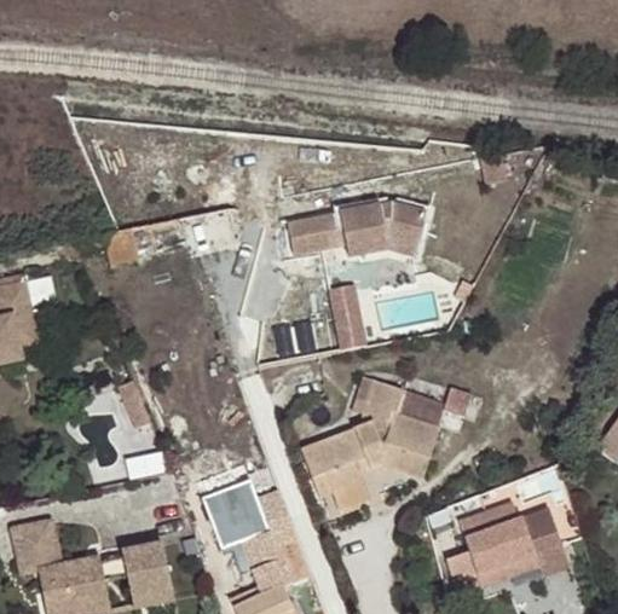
[(503,178),(498,154),(477,158),(481,181),(503,178)]
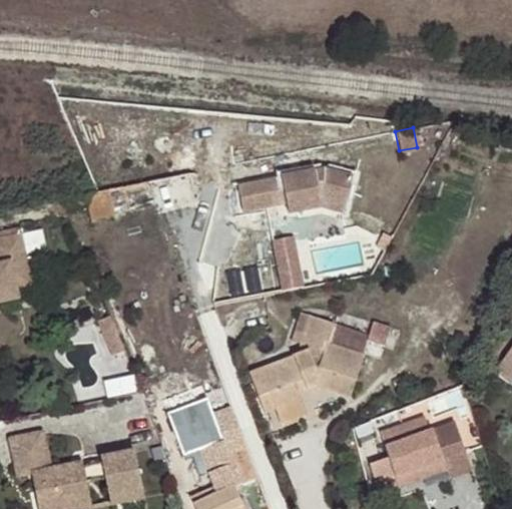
[(350,187),(352,174),(324,167),(237,183),(242,209),(274,204),(274,196),(285,195),(290,212),(322,205),(343,211),(350,187)]
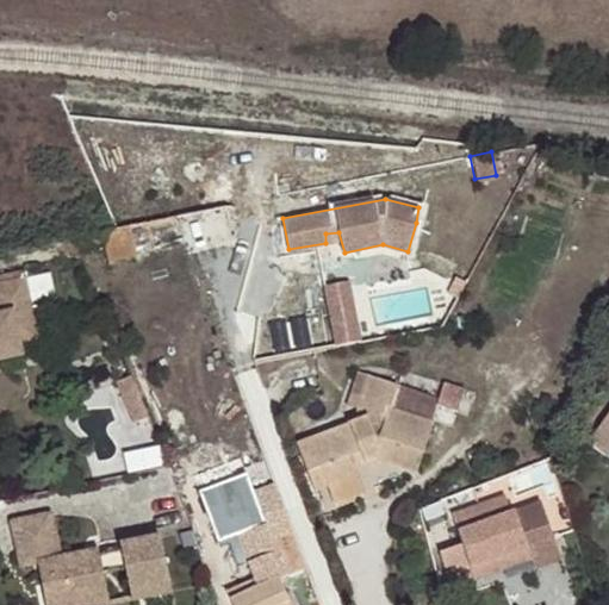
[(110,223),(115,253),(190,239),(191,243),(243,234),(238,201),(110,223)]
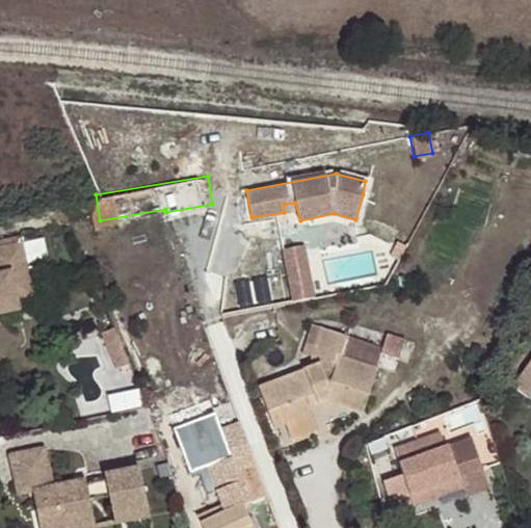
[(376,183),(365,181),(363,194),(372,198),(376,183)]
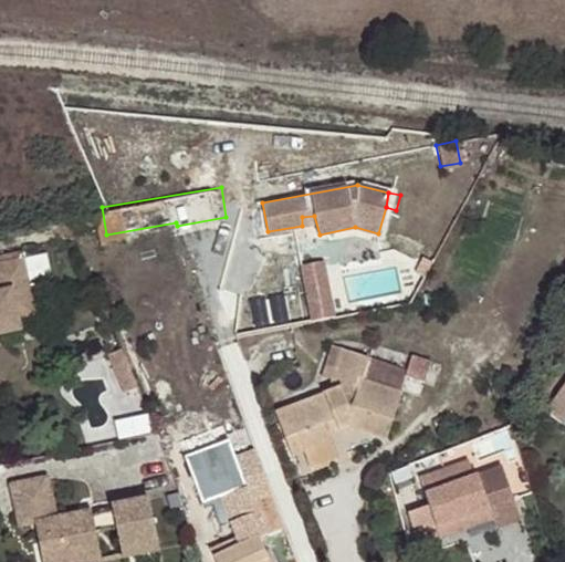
[(302,217),(302,226),(309,252),(358,242),(355,227),(320,235),(314,216),(302,217)]
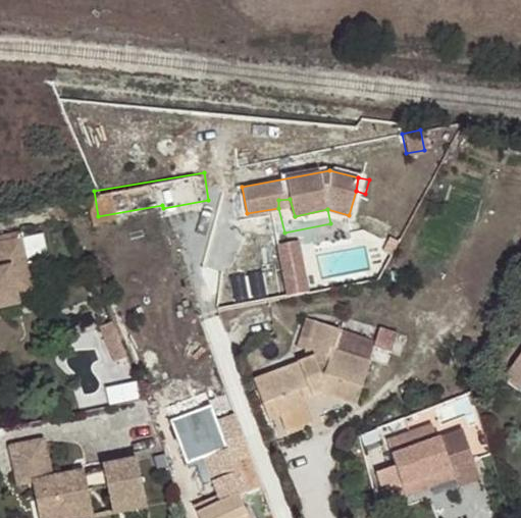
[(27,264),(20,236),(0,240),(0,307),(19,303),(16,292),(10,267),(27,264)]
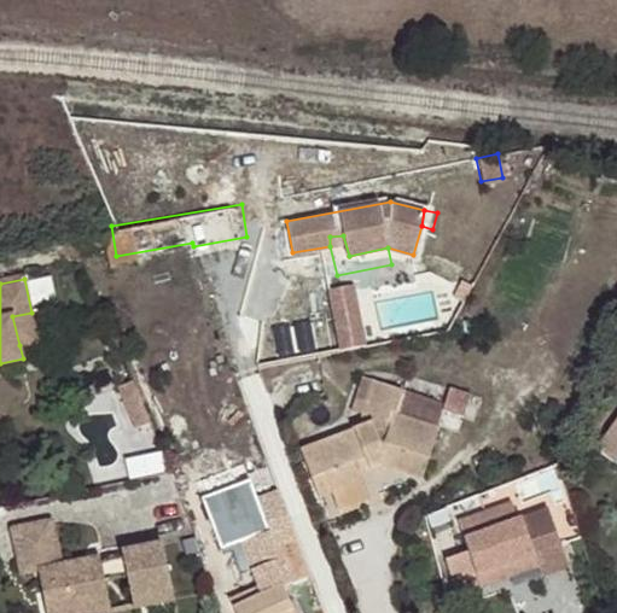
[(335,282),(343,344),(372,339),(364,279),(335,282)]
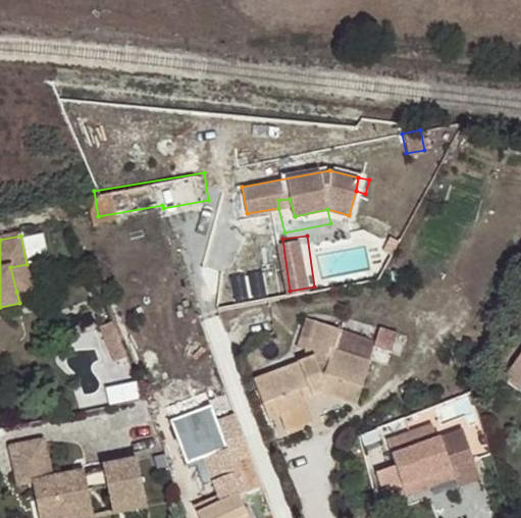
[(10,267),(16,292),(32,288),(27,264),(10,267)]
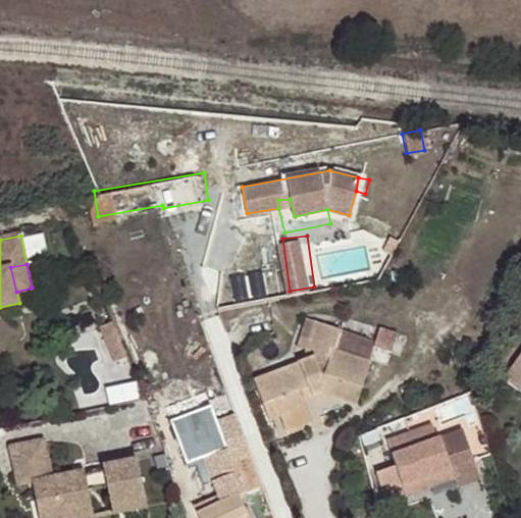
[(278,413),(305,403),(303,396),(311,393),(313,396),(324,392),(355,403),(376,342),(316,320),(304,358),(253,377),(262,402),(273,399),(278,413)]
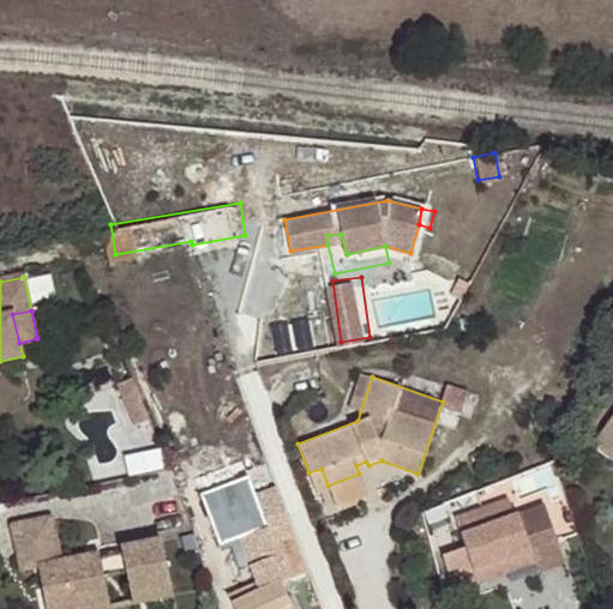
[(116,384),(122,397),(137,392),(131,378),(116,384)]
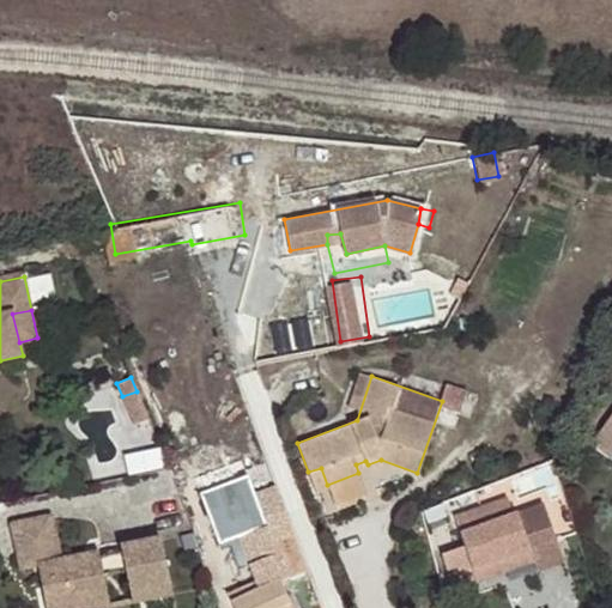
[(444,401),(462,408),(471,384),(453,378),(444,401)]
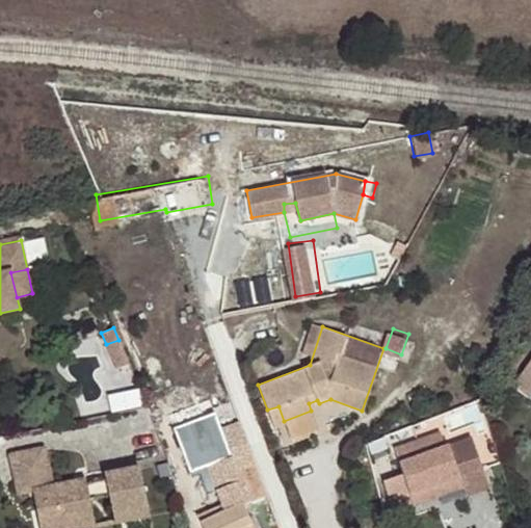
[(106,344),(116,369),(129,364),(118,340),(106,344)]
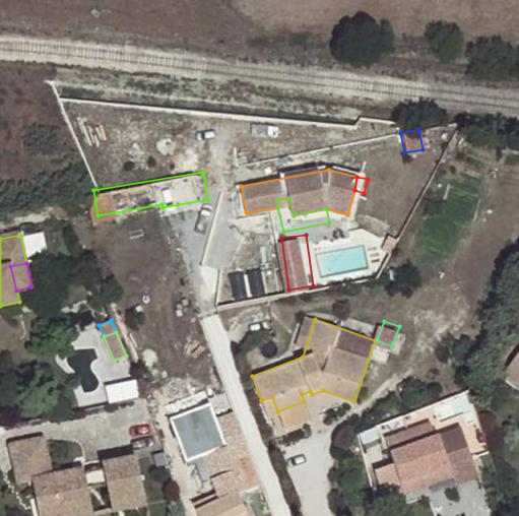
[(310,417),(304,401),(277,411),(283,427),(310,417)]
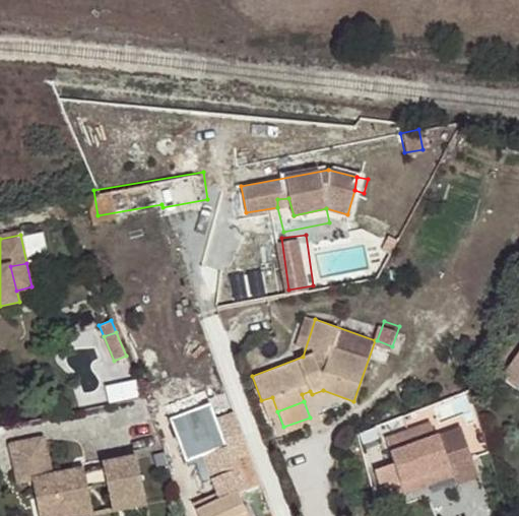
[(231,458),(248,450),(237,418),(219,425),(212,405),(172,421),(187,461),(203,454),(219,498),(242,487),(231,458)]
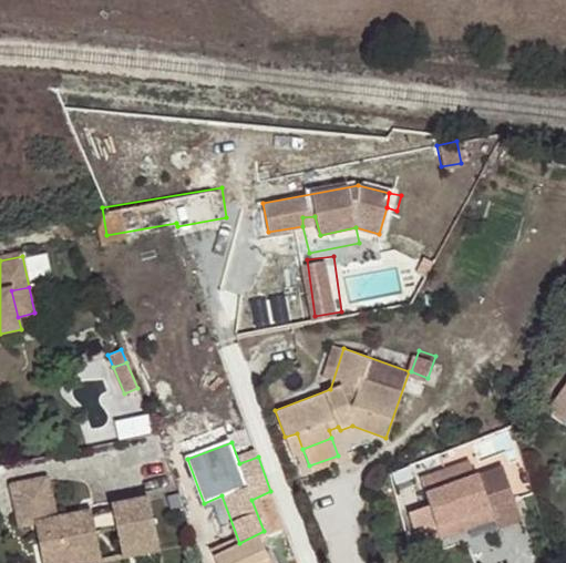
[(517,508),(502,464),(474,474),(469,459),(443,467),(449,483),(425,491),(430,502),(415,508),(408,511),(412,524),(421,522),(425,536),(440,531),(436,523),(489,505),(493,517),(517,508)]
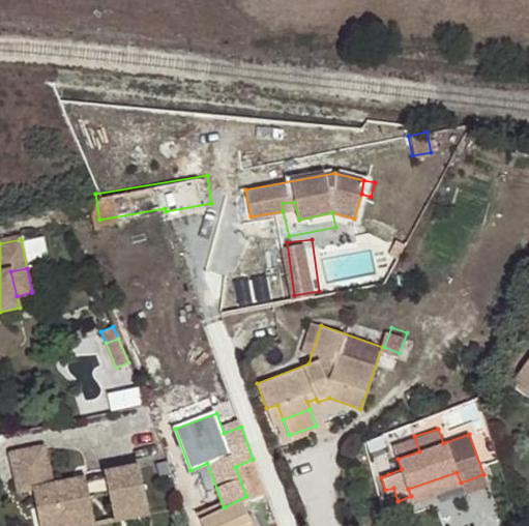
[(32,447),(0,454),(0,463),(6,494),(21,491),(25,510),(41,507),(46,525),(81,525),(77,499),(96,496),(101,524),(138,517),(127,466),(106,470),(107,476),(66,485),(65,479),(39,485),(32,447)]
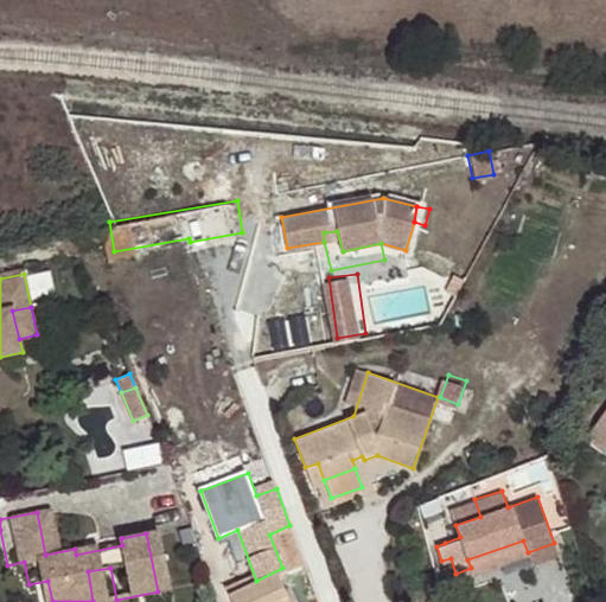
[(289,525),(269,535),(282,568),(256,581),(238,588),(242,597),(233,601),(289,601),(278,575),(304,564),(289,525)]
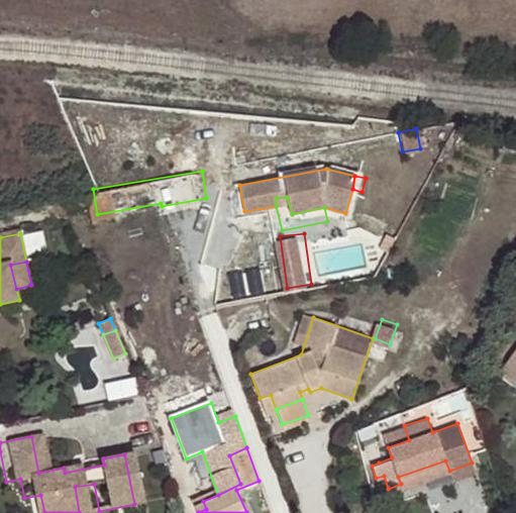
[(103,458),(64,468),(65,473),(104,465),(103,458)]
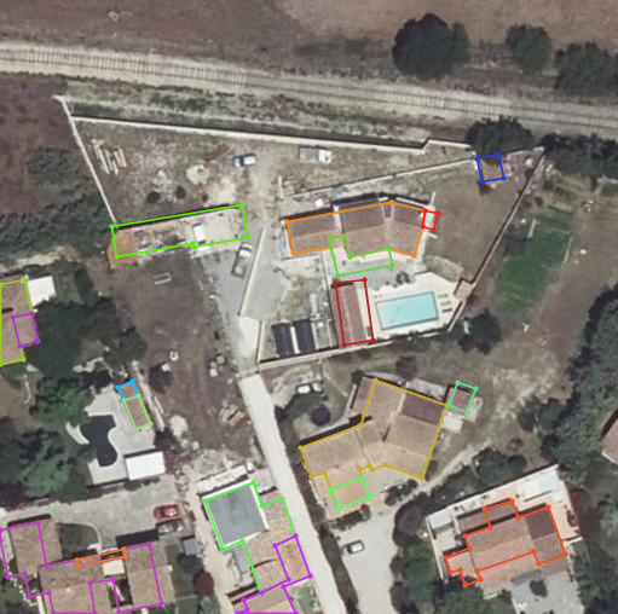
[(538,563),(541,573),(569,563),(565,554),(538,563)]
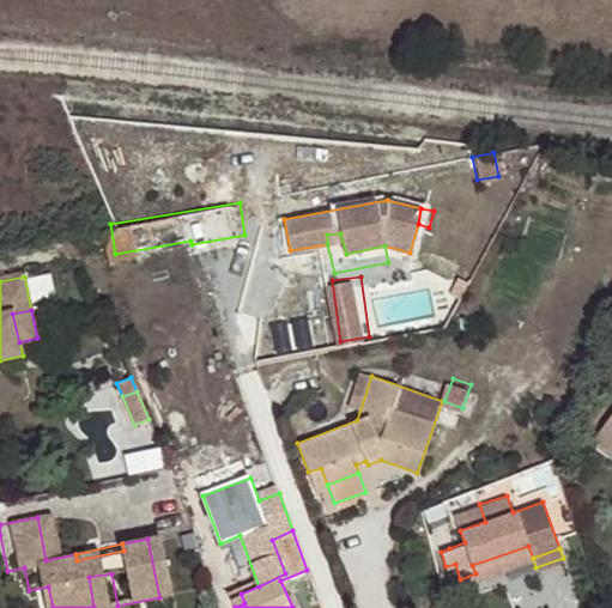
[(53,607),(48,587),(29,590),(31,607),(53,607)]
